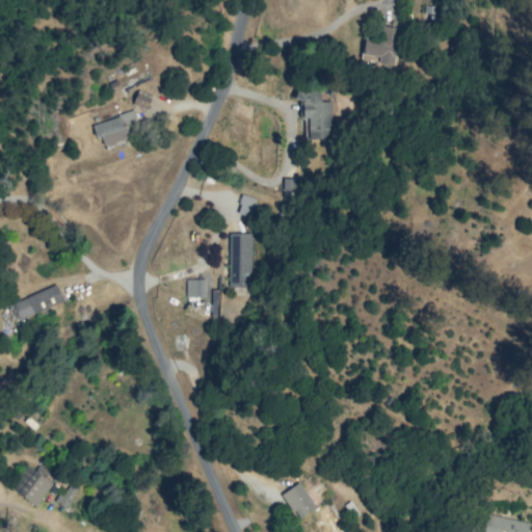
[(363,37),(362,55),(378,55),(377,64),(394,64),(396,27),(381,26),(380,38),(363,37)]
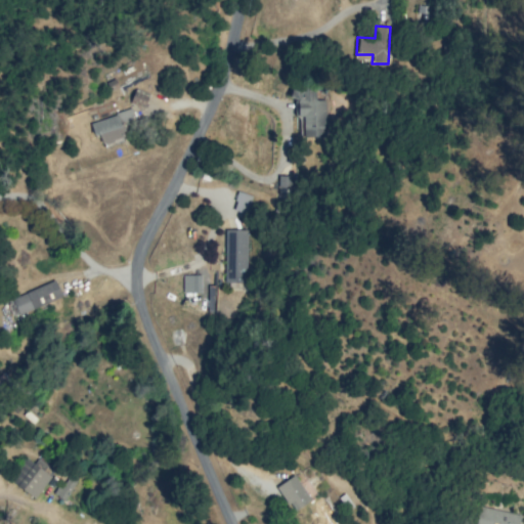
[(325,100),(315,100),(315,88),(291,88),(291,98),(296,98),(296,118),(302,117),(302,136),(325,136),(325,100)]
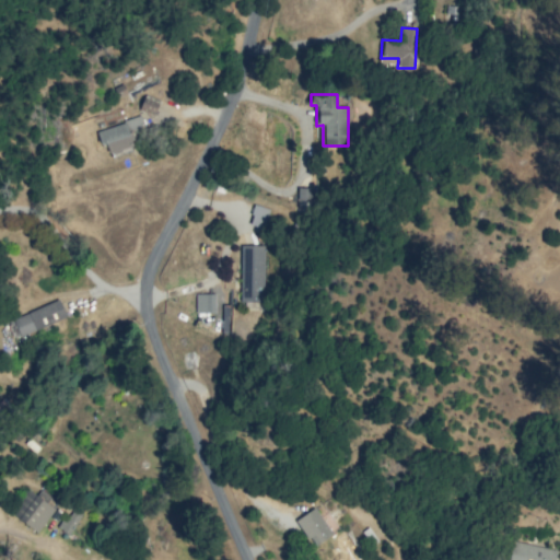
[(153,115),(159,101),(143,95),(138,111),(153,115)]
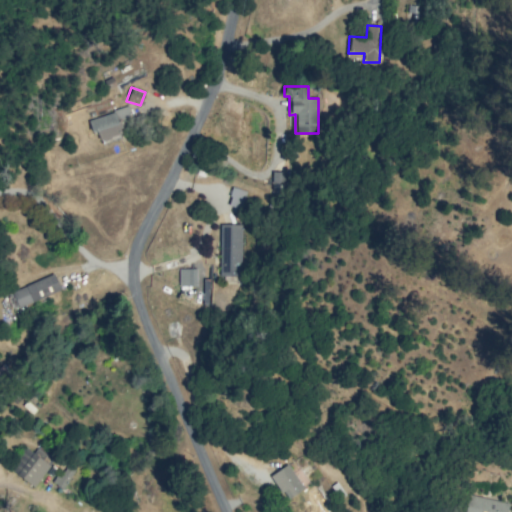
[(87,118),(91,133),(98,132),(100,142),(122,137),(118,121),(132,117),(129,108),(87,118)]
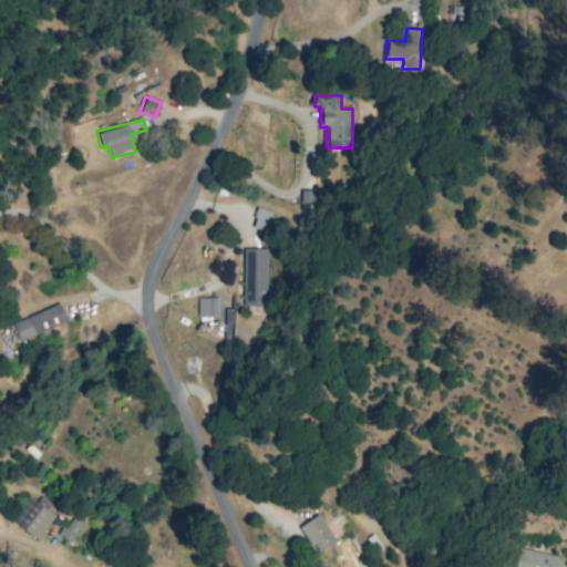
[(315,209),(315,191),(301,189),(300,208),(315,209)]
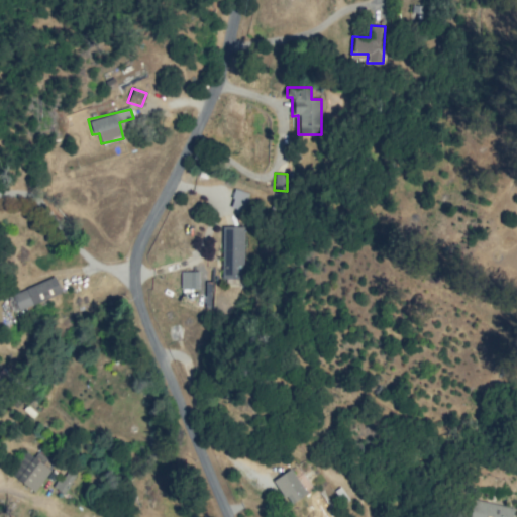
[(221,279),(243,279),(243,227),(222,226),(221,279)]
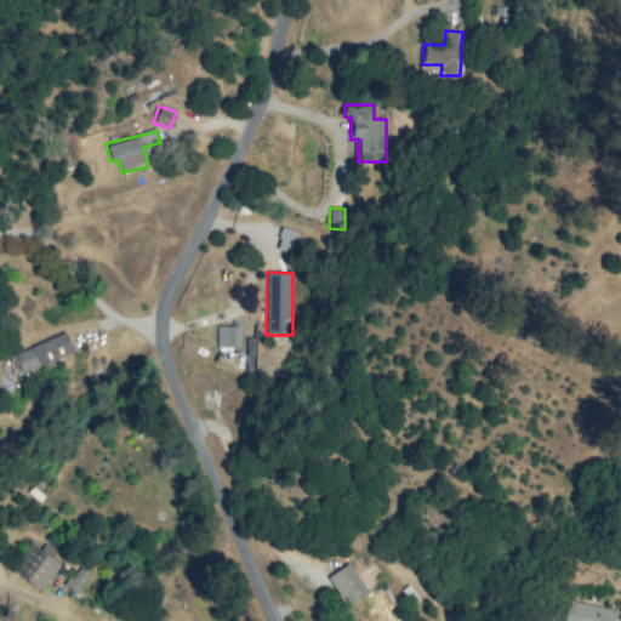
[(238,325),(216,326),(217,347),(238,347),(238,325)]
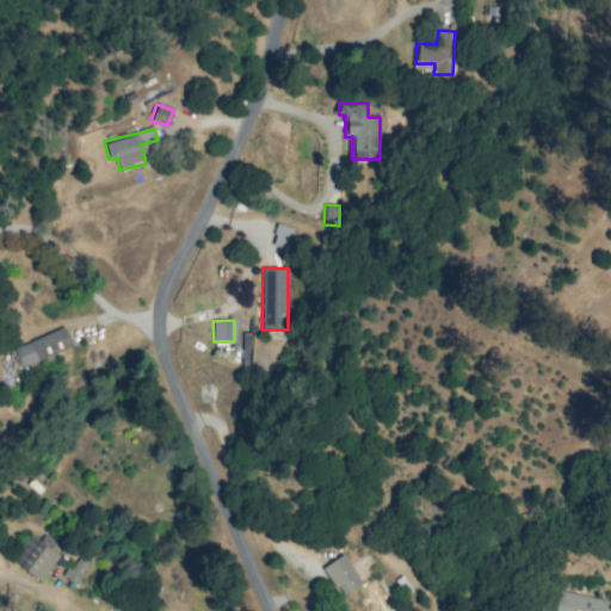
[(13,347),(22,368),(72,346),(63,326),(13,347)]
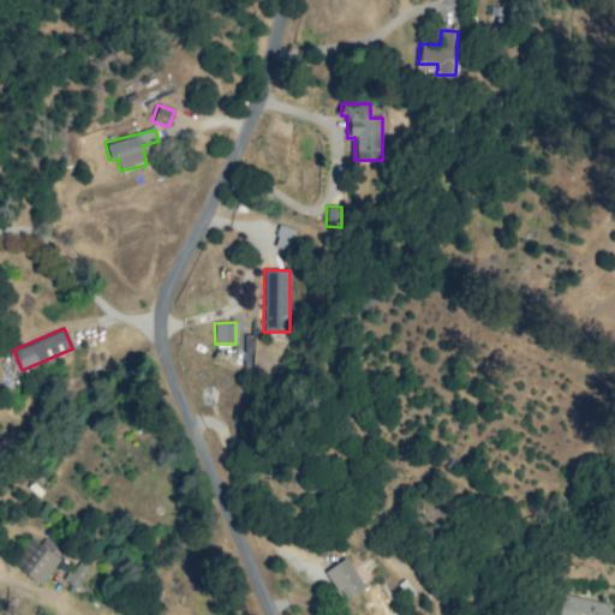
[(13,565),(40,585),(59,560),(33,539),(13,565)]
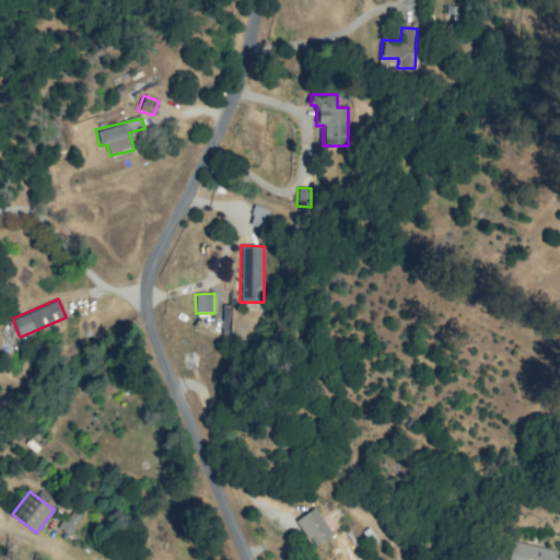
[(295,520),(313,546),(331,534),(315,508),(295,520)]
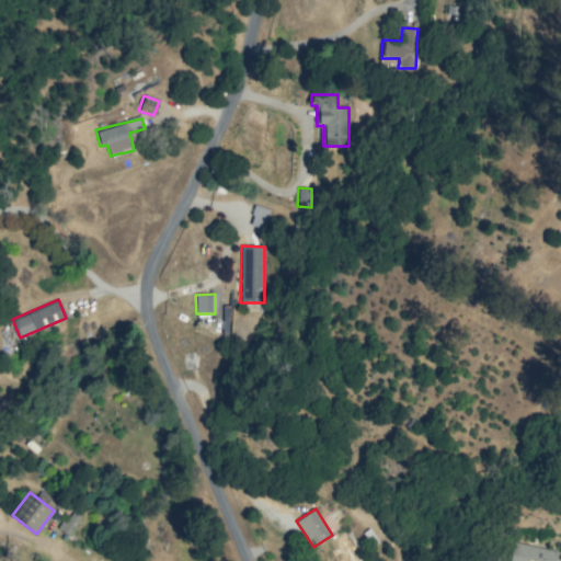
[(512,560),(550,560),(556,560),(556,547),(513,546),(512,560)]
